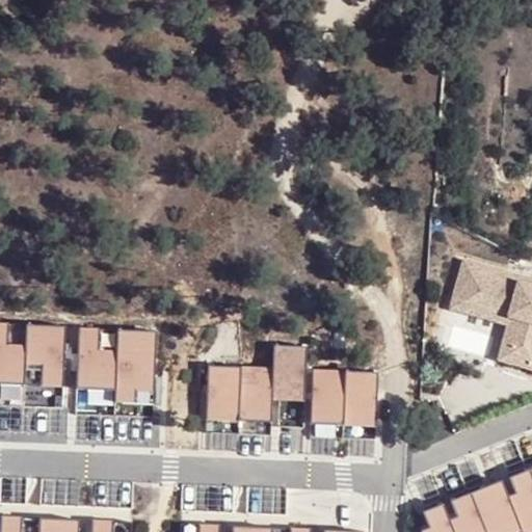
[(522,282),(463,265),(449,317),(507,334),(520,289),(522,282)]
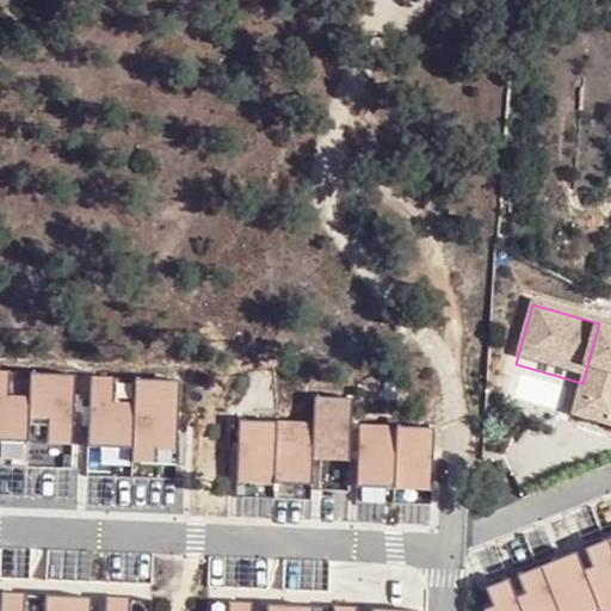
[(610,424),(610,335),(597,332),(582,383),(573,414),(610,424)]
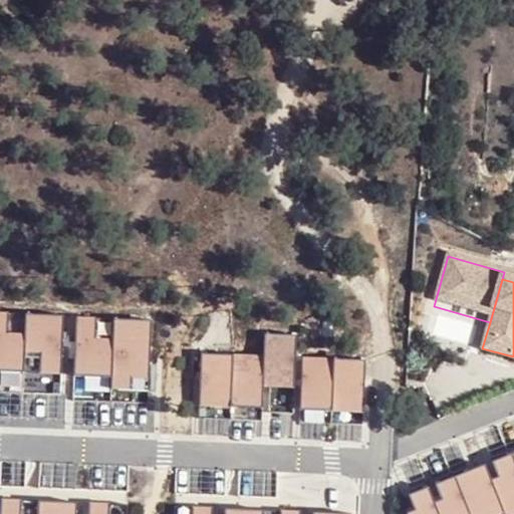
[(63,318),(0,314),(0,373),(59,377),(63,318)]
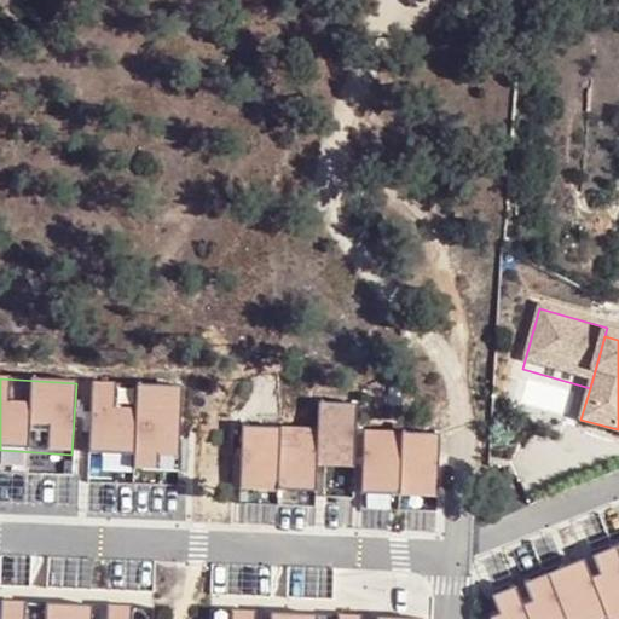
[(180,387),(93,383),(90,452),(177,456),(180,387)]
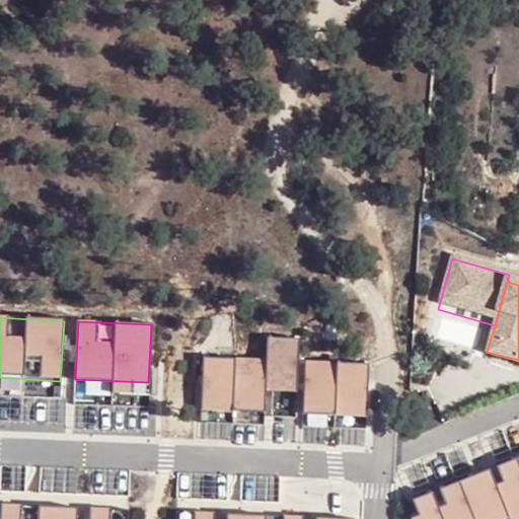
[(267,388),(297,390),(301,339),(270,337),(267,388)]
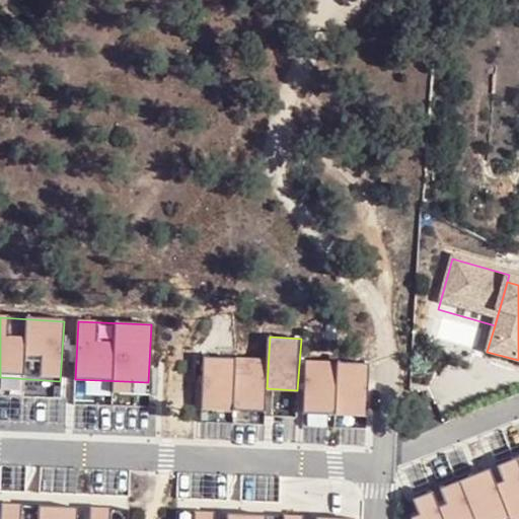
[(267,362),(199,359),(197,409),(264,412),(267,362)]
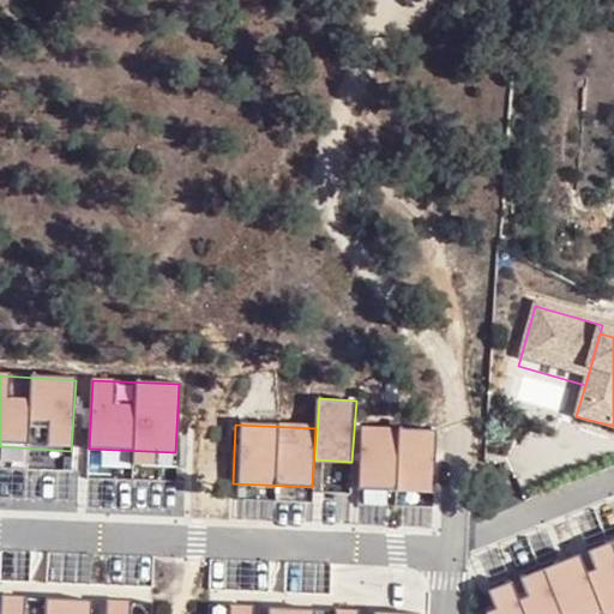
[(435,432),(361,428),(359,491),(432,493),(435,432)]
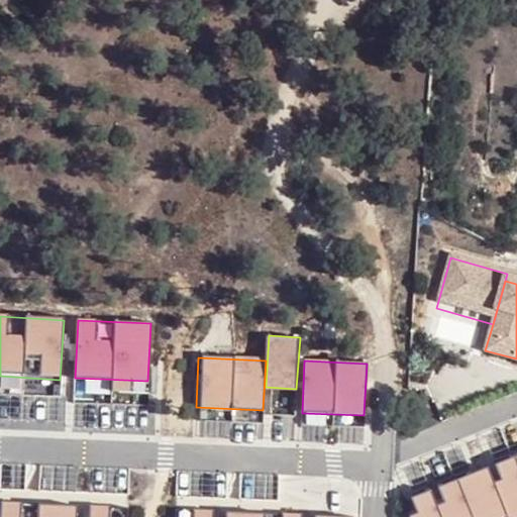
[(516,516),(516,455),(405,503),(410,516),(516,516)]
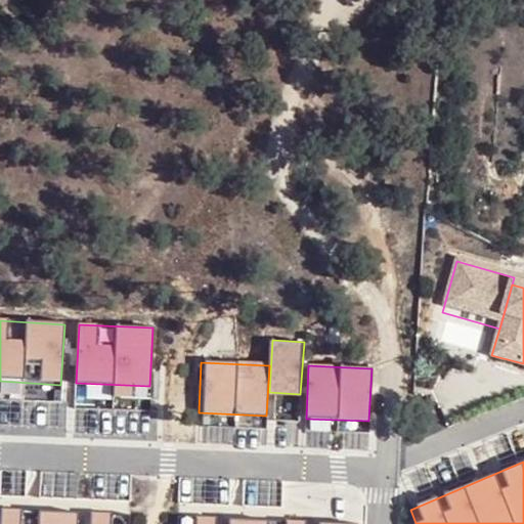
[(79,523),(79,512),(0,510),(0,523),(79,523)]
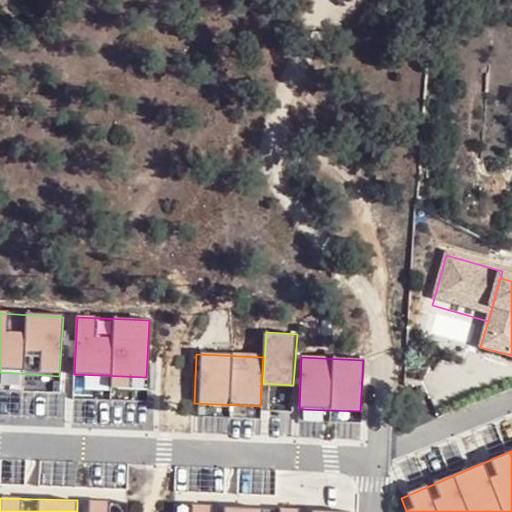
[(127,511),(128,504),(87,503),(86,511),(127,511)]
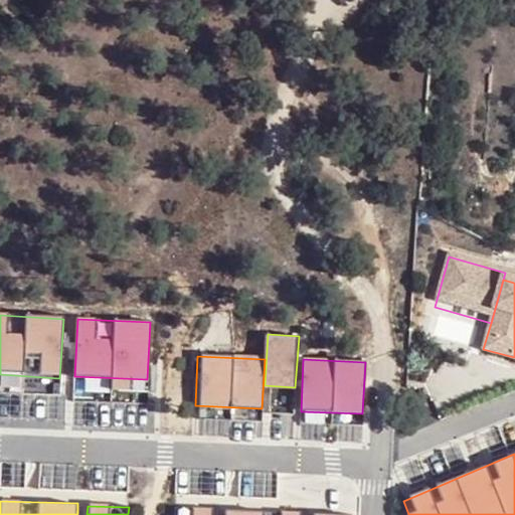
All buildings are outlined.
